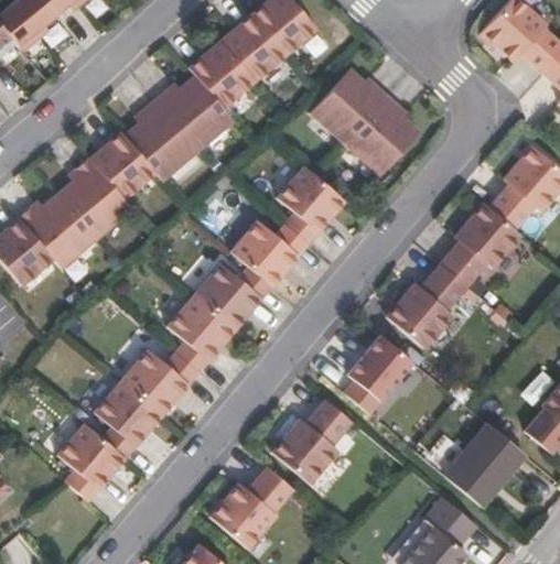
[(46,24),(57,14),(45,0),(18,0),(0,14),(0,22),(18,43),(24,51),(51,30),(46,24)]
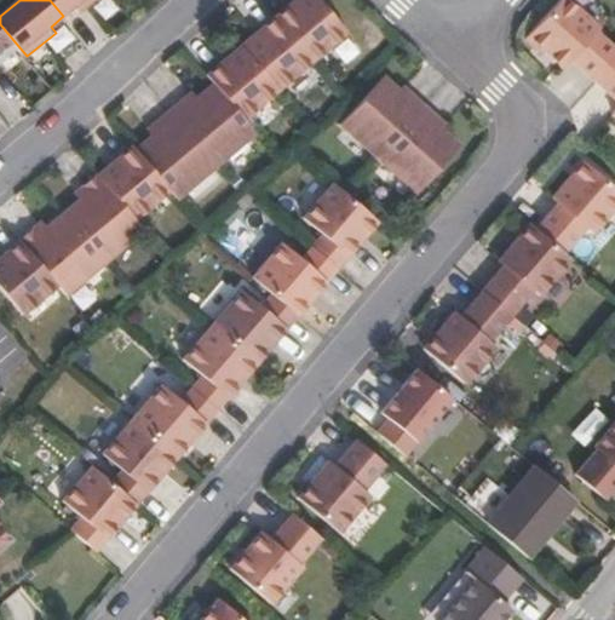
[(96,0),(50,0),(63,16),(76,6),(81,12),(96,0)]
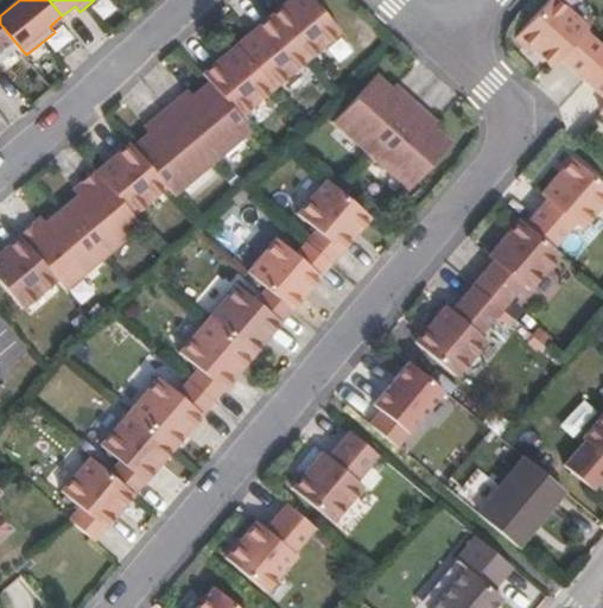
[(343,31),(317,0),(293,0),(274,16),(310,59),(343,31)]
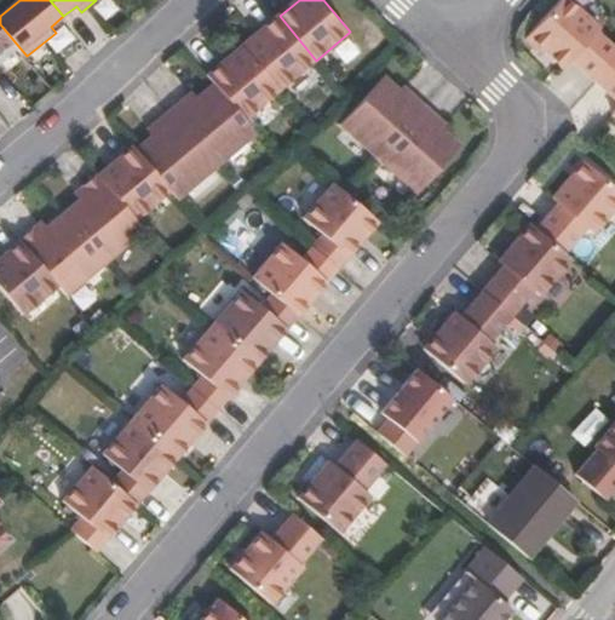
[(614,42),(601,30),(603,27),(573,0),(563,0),(533,34),(532,35),(568,67),(575,58),(601,80),(614,64),(614,42)]
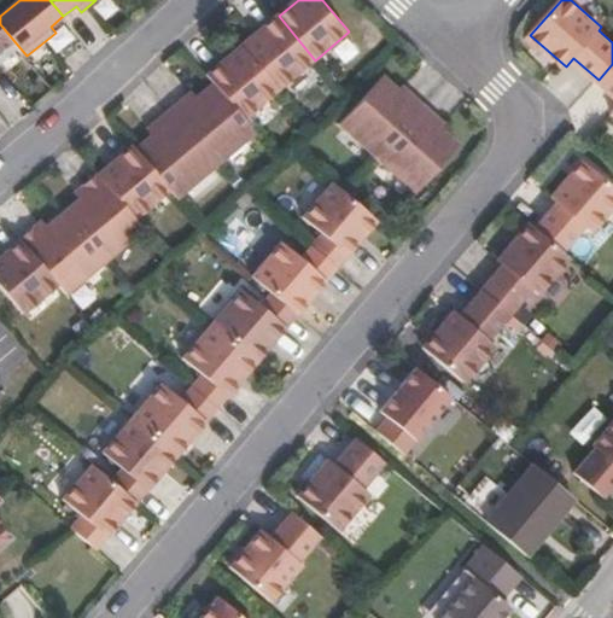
[(315,60),(279,16),(244,46),(281,89),(315,60)]
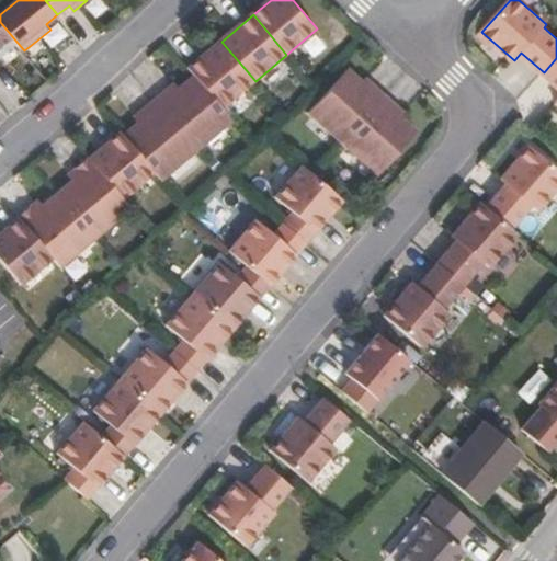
[(0,56),(18,43),(0,22),(0,56)]
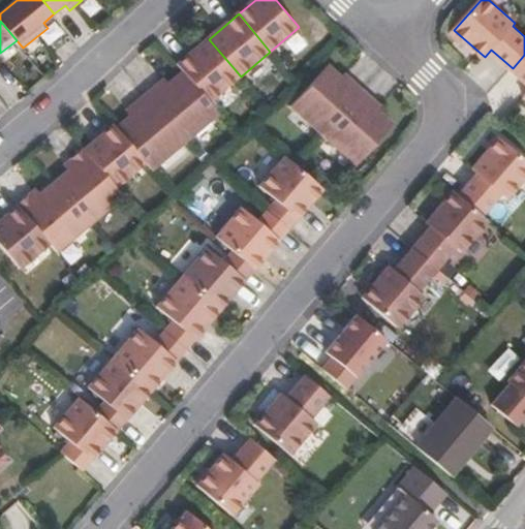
[(241,76),(209,39),(180,63),(186,71),(212,101),(241,76)]
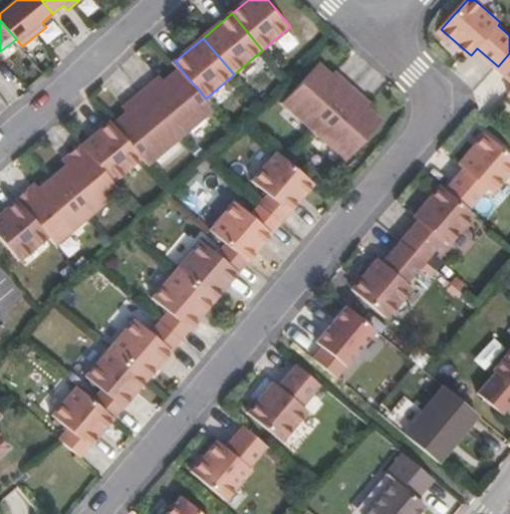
[(509,53),(498,66),(509,76),(509,53)]
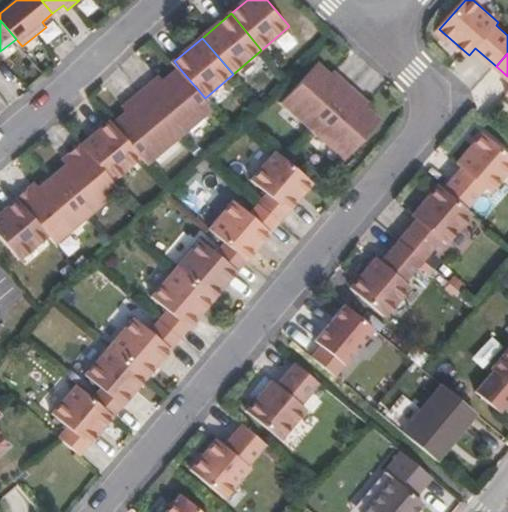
[(315,132),(354,89),(342,79),(335,72),(332,75),(319,64),(283,104),(315,132)]
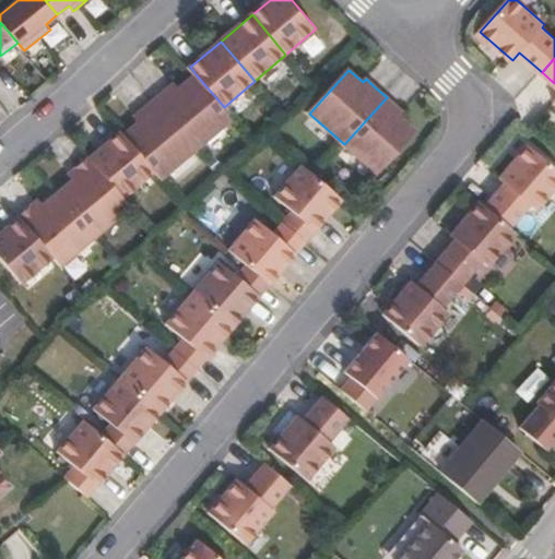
[(180,88),(176,83),(169,88),(156,99),(198,150),(234,120),(224,107),(197,75),(180,88)]
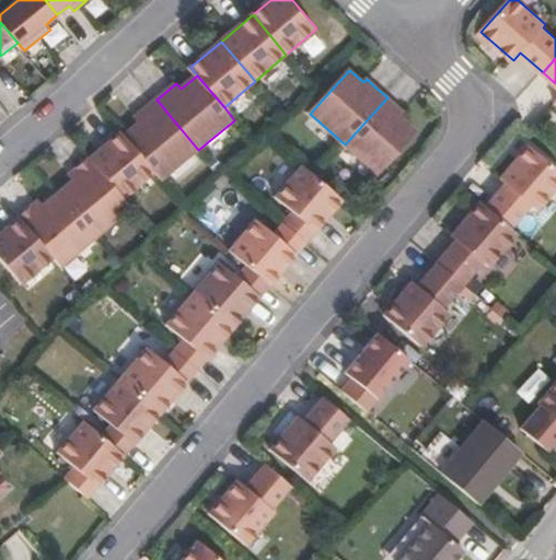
[(408,115),(401,108),(387,97),(345,144),(381,175),(419,131),(405,118),(408,115)]
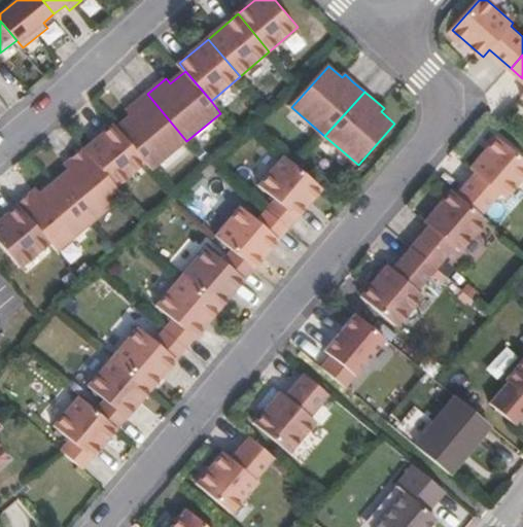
[(147,94),(135,104),(129,110),(132,114),(118,128),(147,162),(153,169),(186,141),(147,94)]
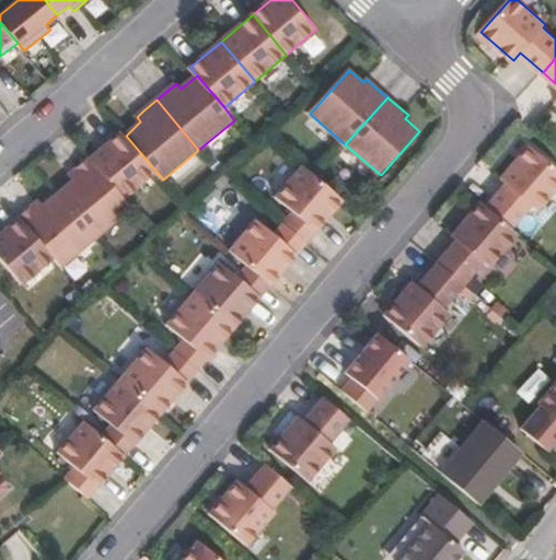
[(157,172),(126,136),(123,131),(92,159),(125,198),(157,172)]
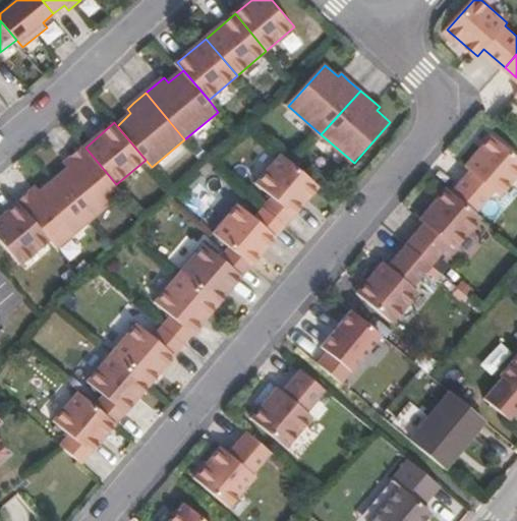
[(502,196),(516,178),(516,155),(494,134),(467,167),(471,171),(454,192),(478,213),(496,191),(502,196)]
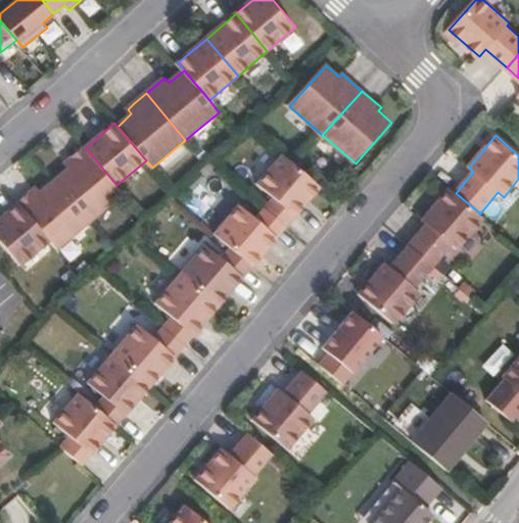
[(85,147),(73,157),(65,163),(71,168),(56,180),(92,222),(124,194),(116,185),(86,148),(85,147)]
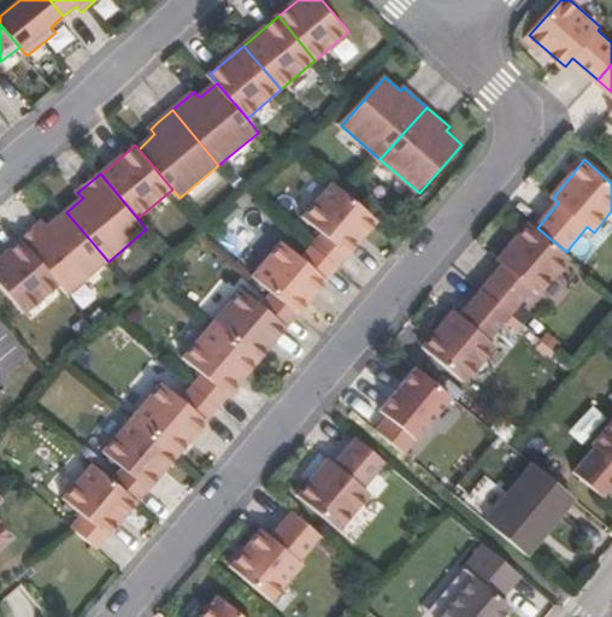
[(378,221),(334,183),(306,218),(324,234),(315,246),(340,268),(378,221)]
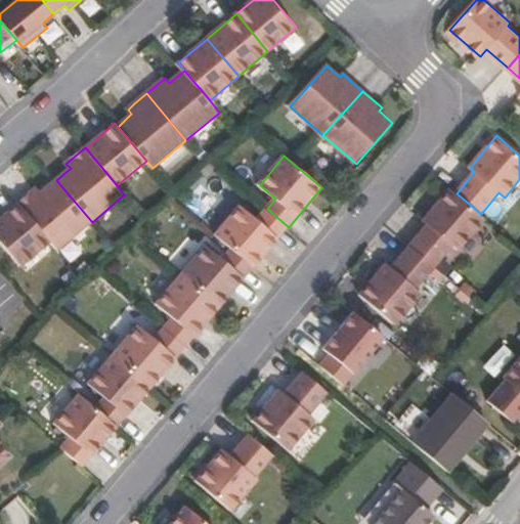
[(38,187),(32,192),(20,202),(19,204),(51,242),(59,250),(92,222),(56,180),(43,191),(38,187)]
